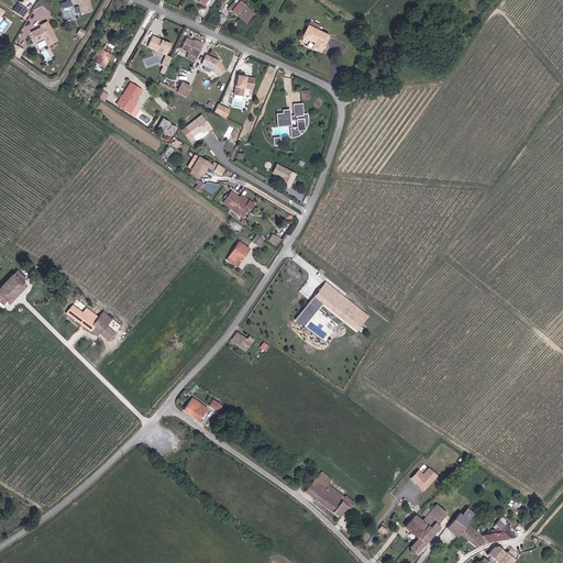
[(70,0),(79,4),(81,14),(91,11),(88,0),(70,0)]
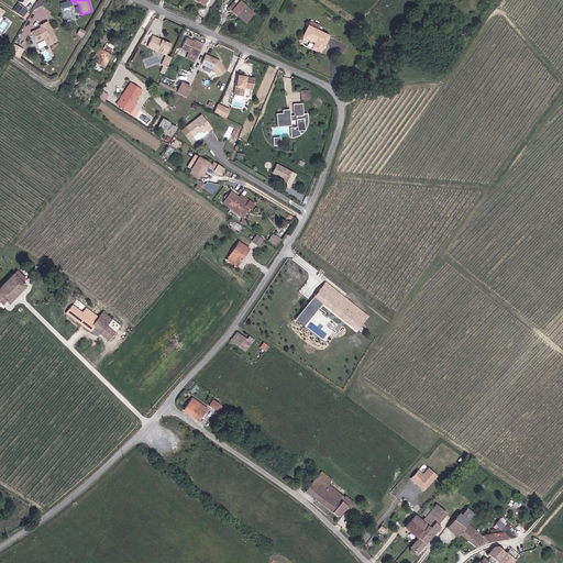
[(240,1),(239,1),(238,0),(234,0),(228,8),(241,20),(250,11),(240,1)]
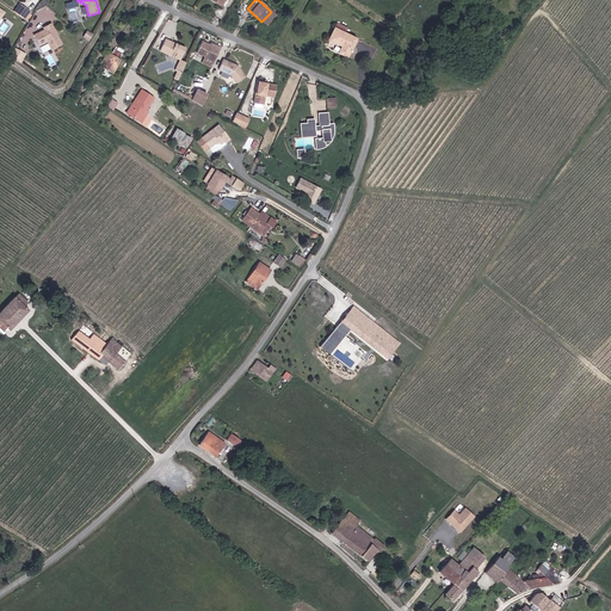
[(18,5),(13,12),(23,19),(29,12),(18,5)]
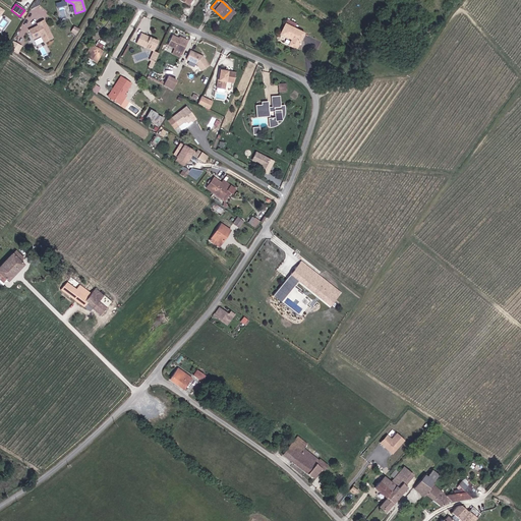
[(24,10),(19,16),(23,18),(27,12),(24,10)]
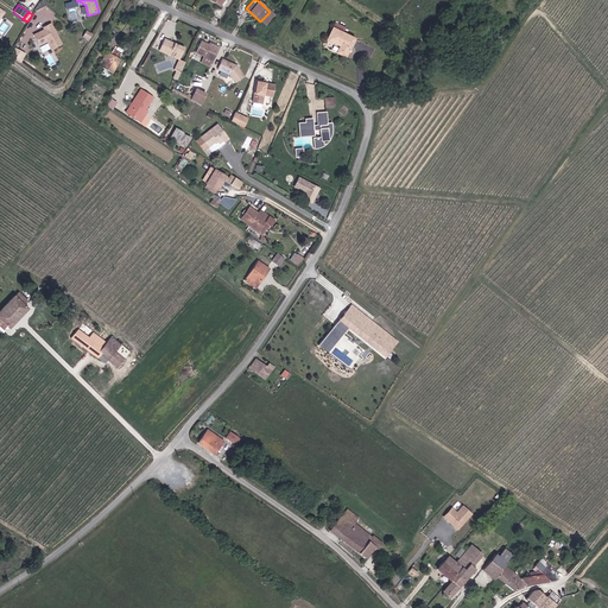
[(270,12),(260,21),(265,26),(274,16),(270,12)]
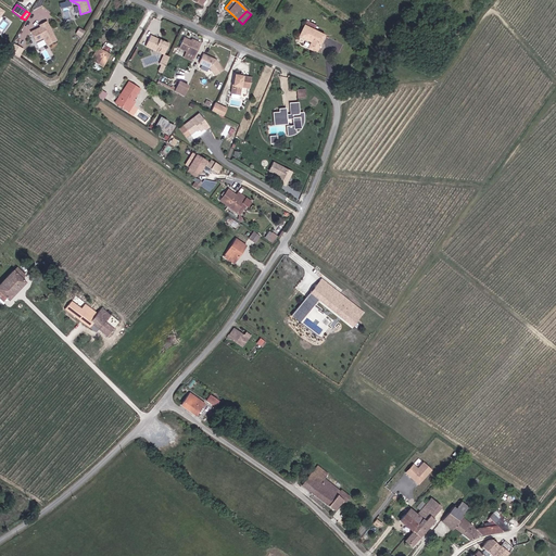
[(40,25),(40,27),(32,32),(37,41),(43,38),(47,45),(57,40),(47,22),(40,25)]
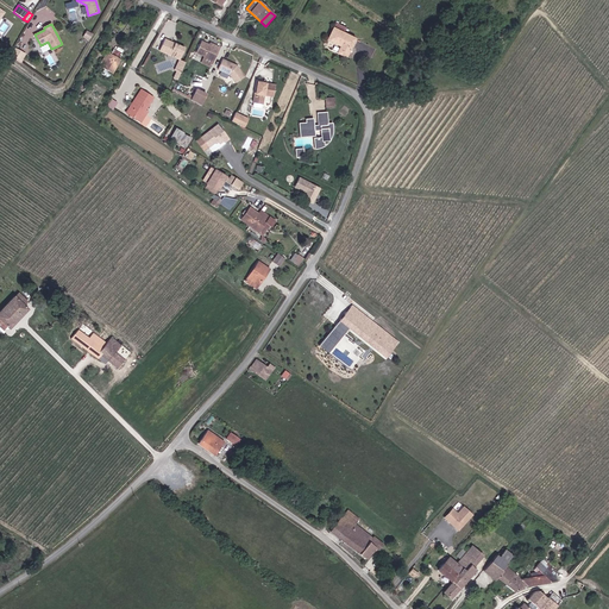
[(343,48),(339,54),(345,57),(355,38),(333,27),(327,39),(340,45),(343,48)]
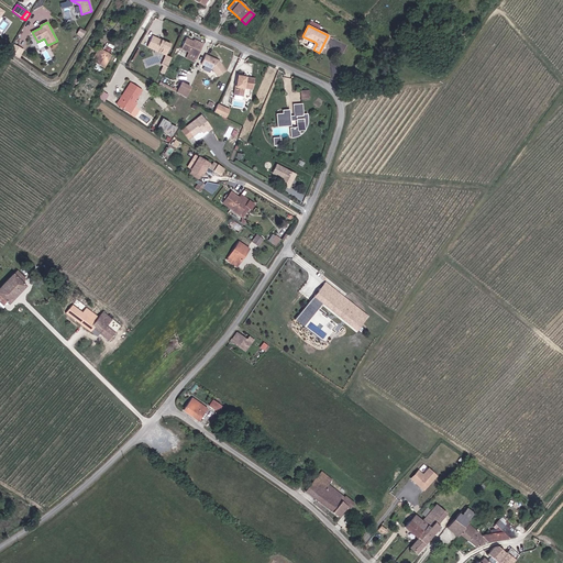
[(147,47),(166,55),(170,44),(152,36),(147,47)]
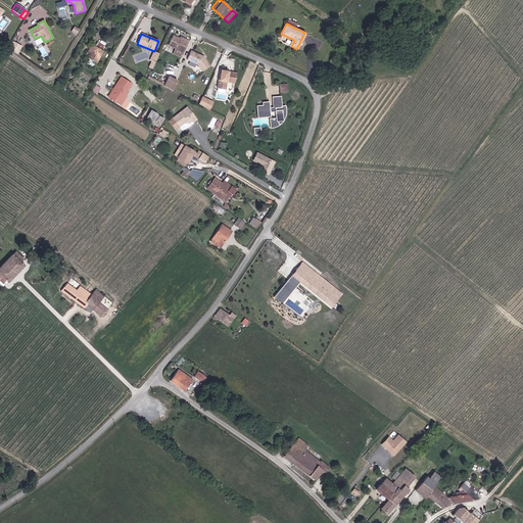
[(175,48),(184,51),(188,40),(185,39),(184,40),(172,35),(168,45),(175,48)]
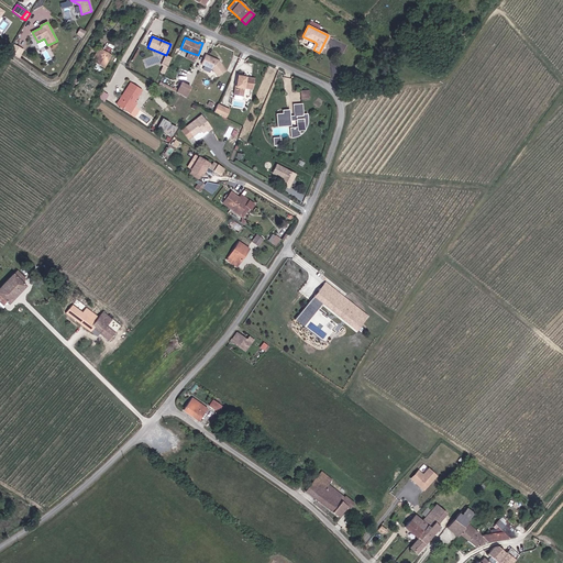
[(13,44),(9,52),(19,58),(23,52),(13,44)]
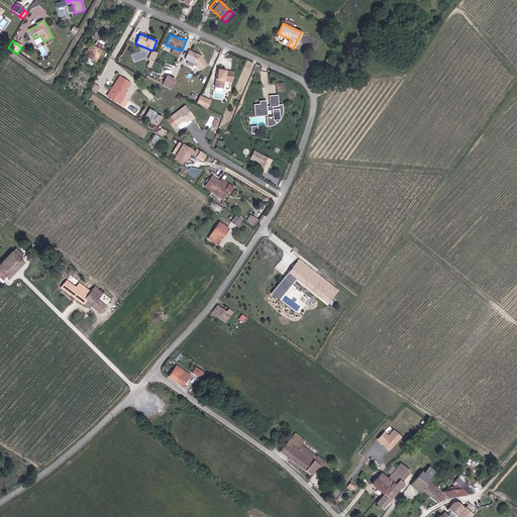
[(86,57),(95,63),(102,50),(93,45),(86,57)]
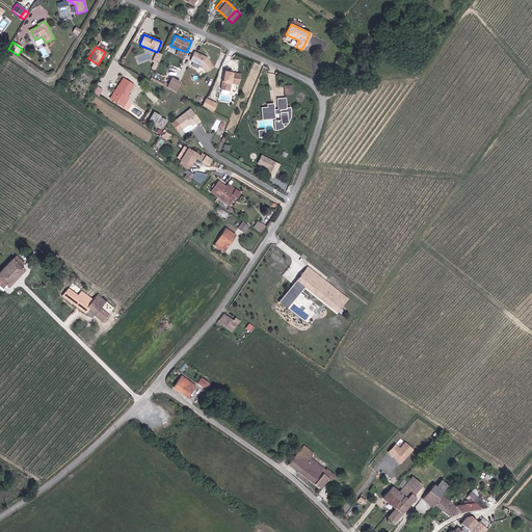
[(185,57),(187,52),(178,49),(176,53),(185,57)]
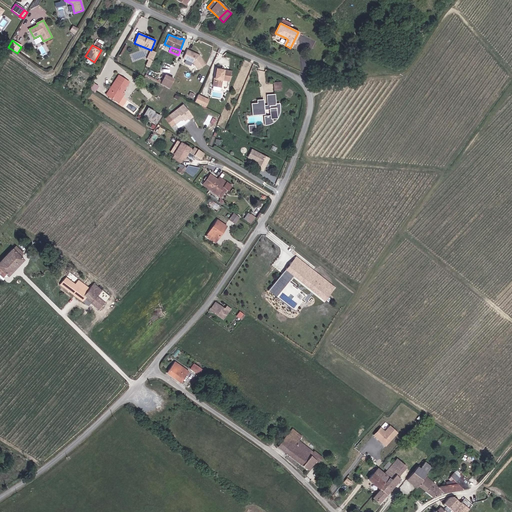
[(199,54),(187,48),(183,57),(193,61),(198,68),(205,63),(199,54)]
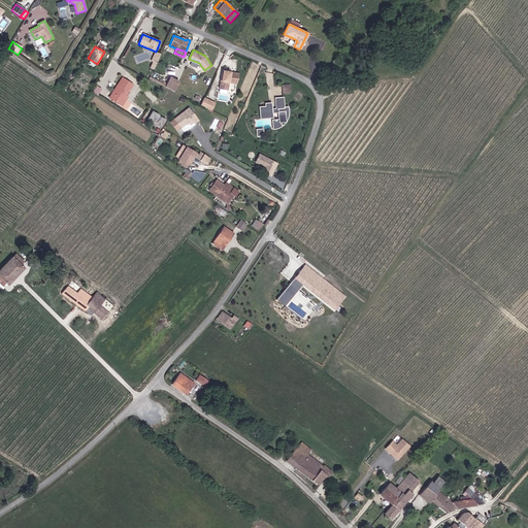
[(156,52),(152,61),(154,62),(157,63),(161,54),(156,52)]
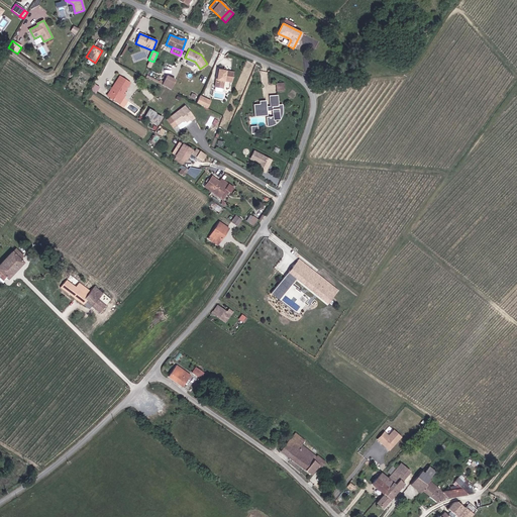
[(233,72),(218,69),(215,86),(222,87),(224,80),(231,81),(233,72)]
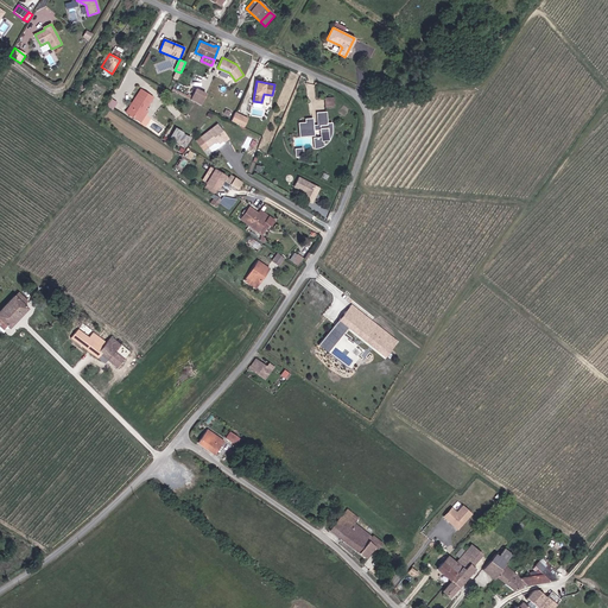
[(140,89),(130,107),(131,108),(143,90),(140,89)]
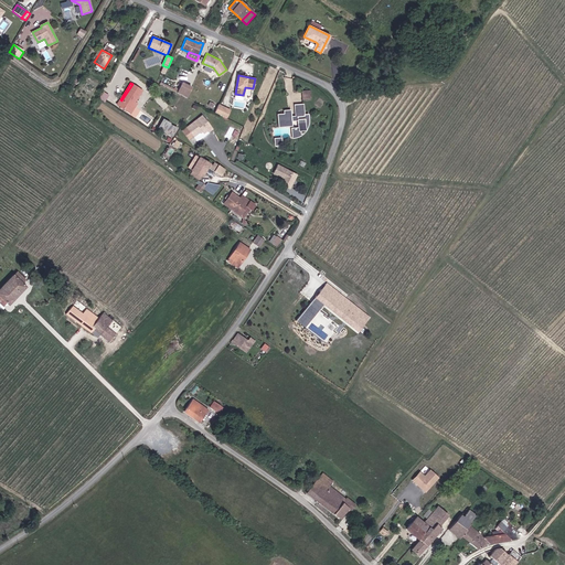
[(188,97),(192,87),(183,83),(180,89),(176,87),(176,89),(174,91),(188,97)]
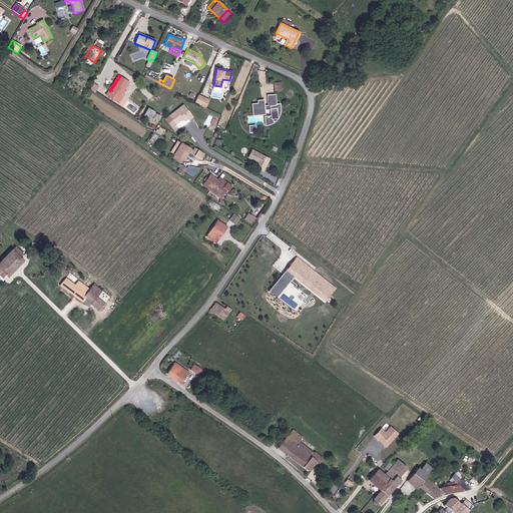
[(128,82),(120,76),(110,91),(109,90),(105,95),(115,101),(121,92),(128,82)]
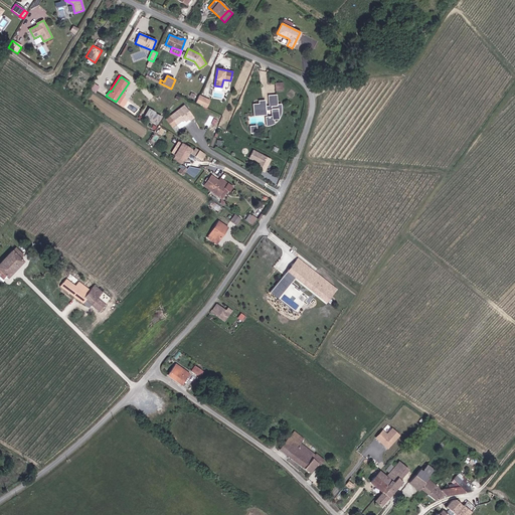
[(94,82),(91,89),(96,91),(99,86),(94,82)]
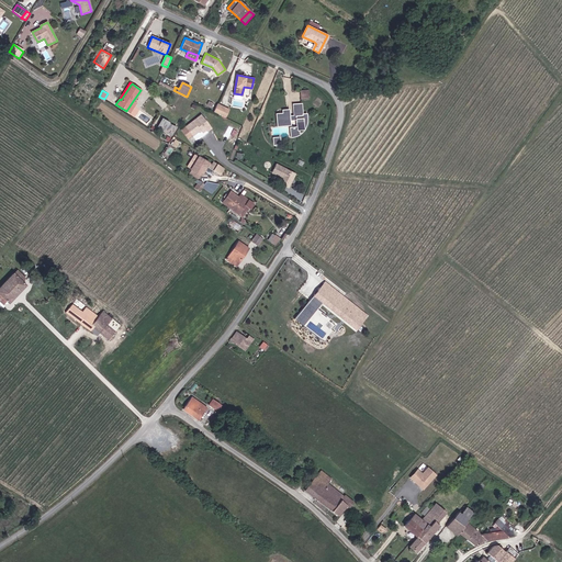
[(133,101),(126,111),(130,113),(136,103),(133,101)]
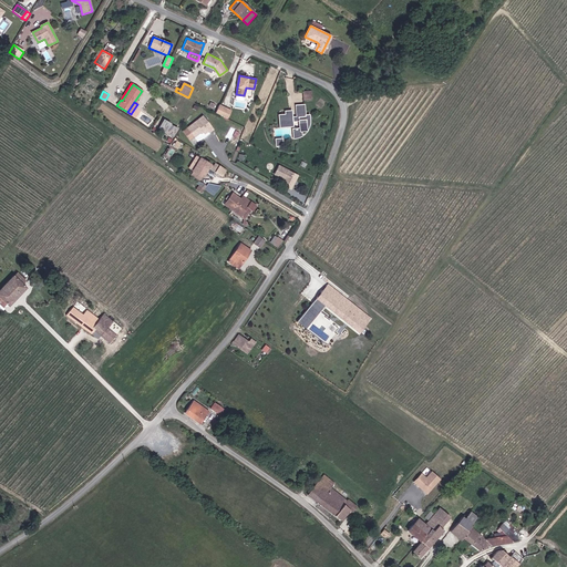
[(227,117),(232,109),(219,103),(215,112),(227,117)]
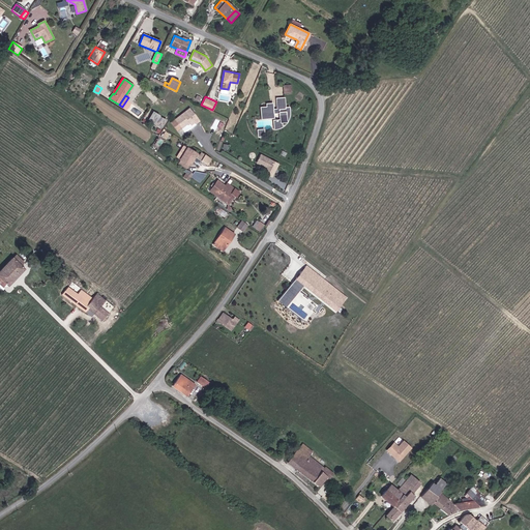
[(268,120),(274,119),(274,115),(280,114),(280,122),(273,122),(274,130),(278,128),(283,126),(283,123),(286,123),(287,122),(289,118),(289,117),(290,112),(289,110),(288,110),(288,108),(286,108),(286,98),(277,99),(277,110),(273,111),(273,105),(267,105),(267,108),(262,109),(262,112),(261,112),(261,118),(268,118),(268,120)]
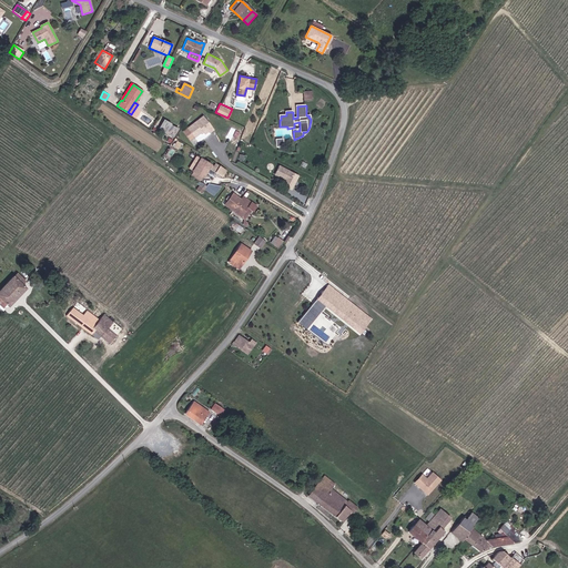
[(203,117),(189,128),(195,137),(203,131),(205,133),(209,131),(210,132),(213,130),(203,117)]
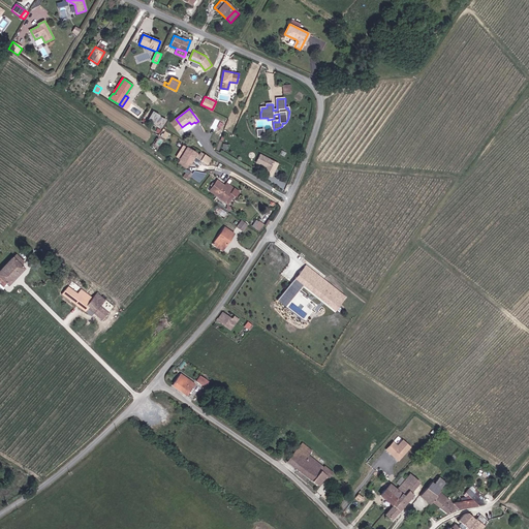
[(148,120),(161,127),(165,120),(153,112),(148,120)]
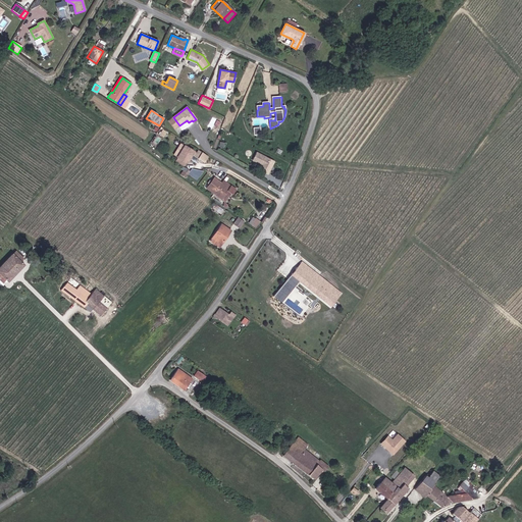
[(218,126),(221,119),(212,116),(209,123),(218,126)]
